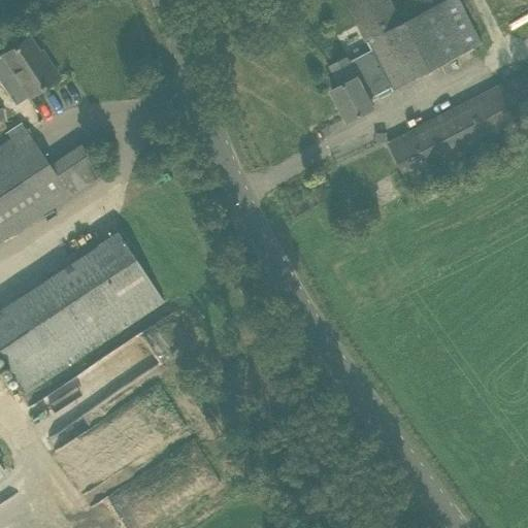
[(343,0),(378,68),(388,85),(392,92),(484,45),(460,0),(442,0),(434,4),(432,0),(409,0),(394,8),(390,0),(343,0)]
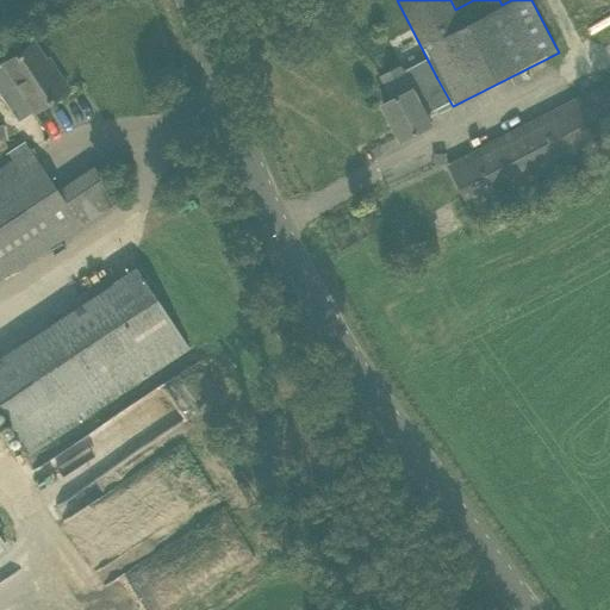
[(0,63),(0,68),(31,112),(67,88),(53,66),(49,67),(32,42),(0,63)]
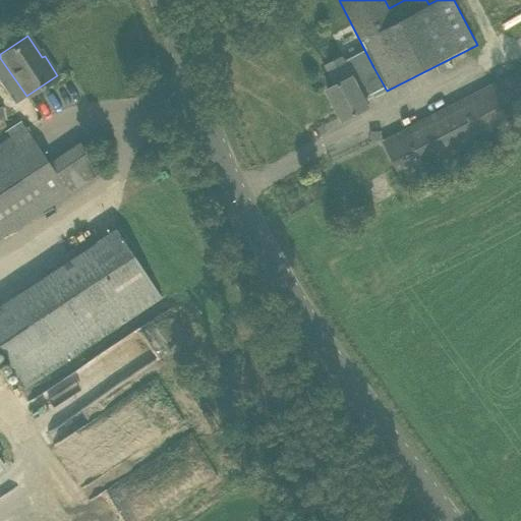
[(383,83),(373,67),(353,77),(342,55),(325,64),(335,84),(327,89),(343,119),(369,106),(363,94),(383,83)]
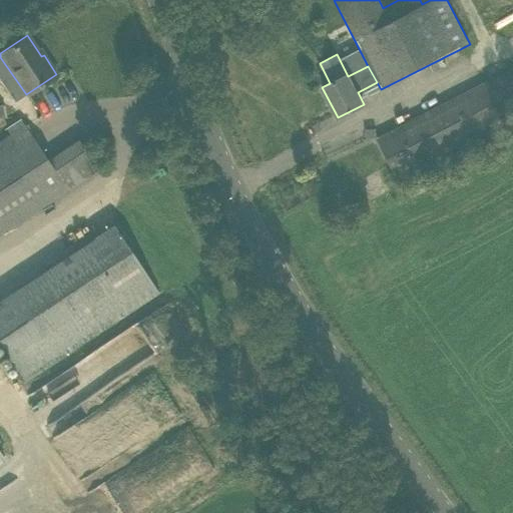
[(512,67),(377,138),(397,177),(512,114),(512,67)]
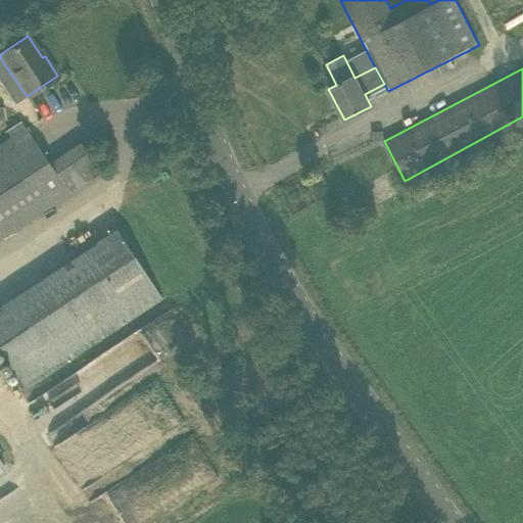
[(0,143),(0,237),(99,173),(80,143),(48,163),(21,122),(6,131),(10,137),(0,143)]
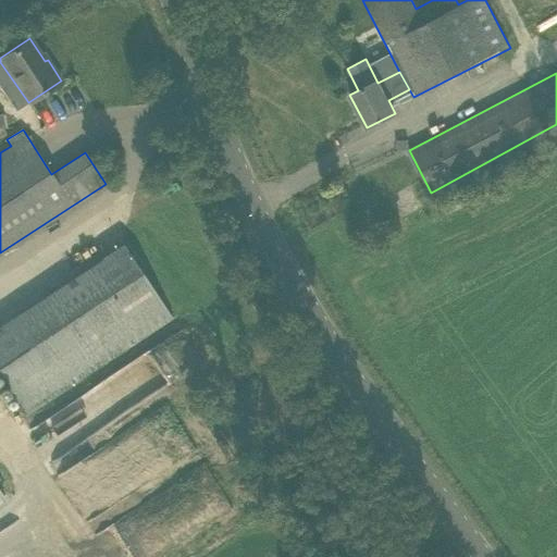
[(0,326),(0,374),(25,415),(172,318),(124,245),(0,326)]
